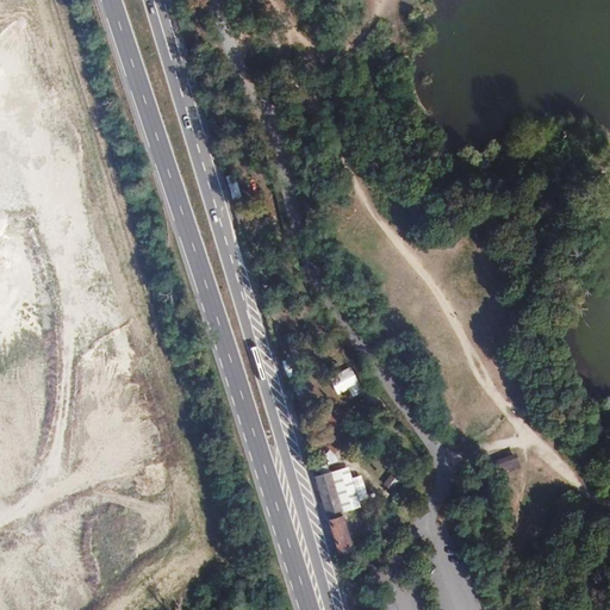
[(348,390),(350,396),(360,393),(350,367),(328,375),(335,394),(348,390)]
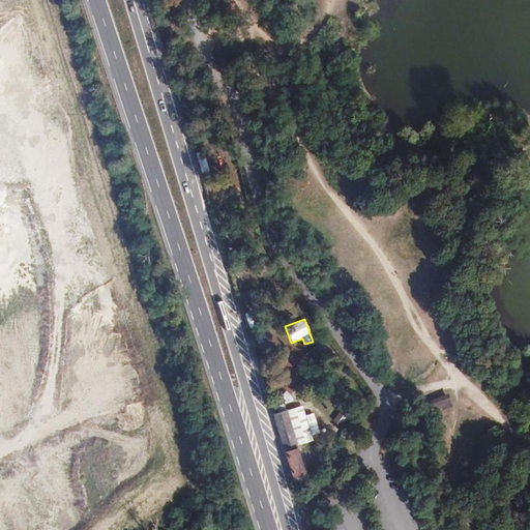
[(284,403),(291,400),(288,390),(280,393),(284,403)]
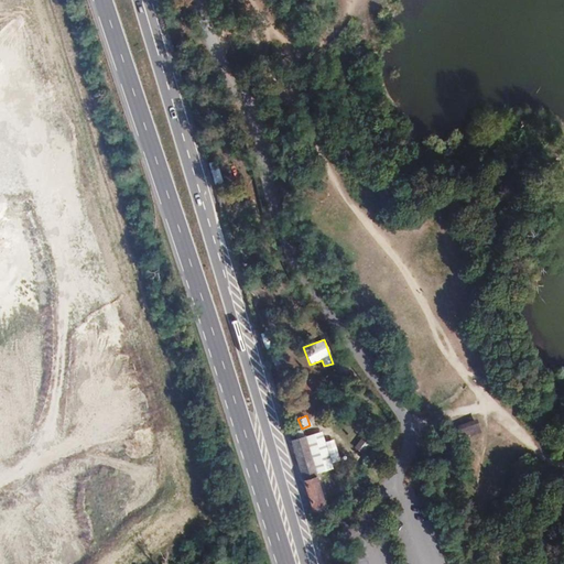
[(481,433),(477,420),(457,426),(462,438),(481,433)]
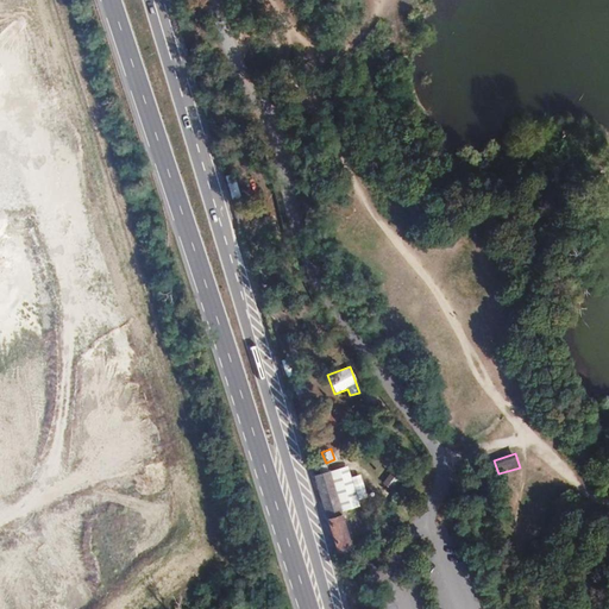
[(330,470),(316,477),(327,519),(340,510),(330,470)]
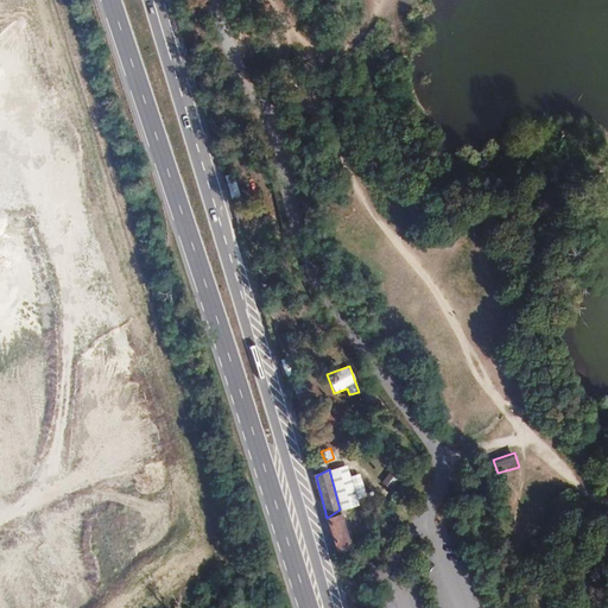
[(340,510),(327,518),(336,552),(355,540),(346,506),(340,510)]
